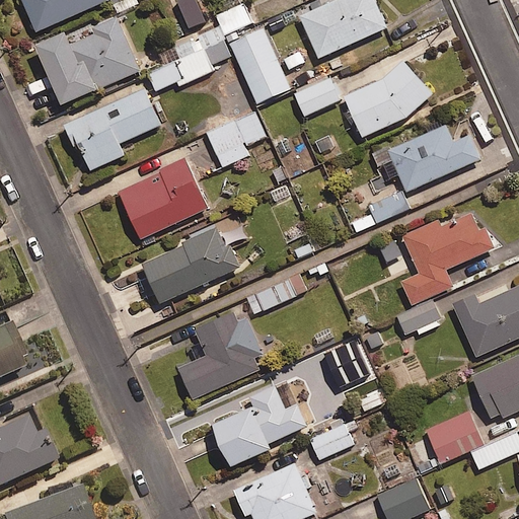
[(19,0),(33,29),(99,0),(19,0)]
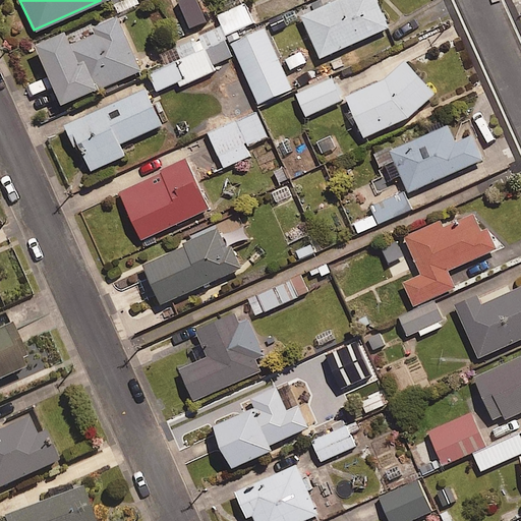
[(221,30),(226,41),(258,26),(246,0),(232,0),(212,9),(221,30)]
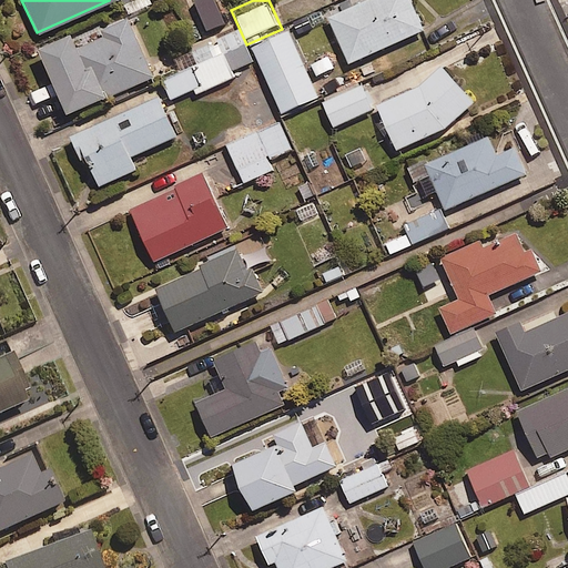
[(422,28),(408,0),(358,0),(326,16),(347,61),(422,28)]
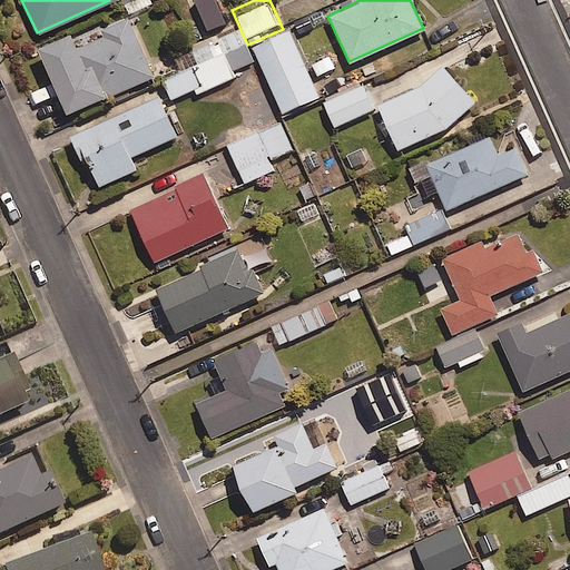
[(154,76),(126,15),(97,28),(100,35),(74,47),(67,31),(33,46),(64,111),(102,95),(104,98),(154,76)]
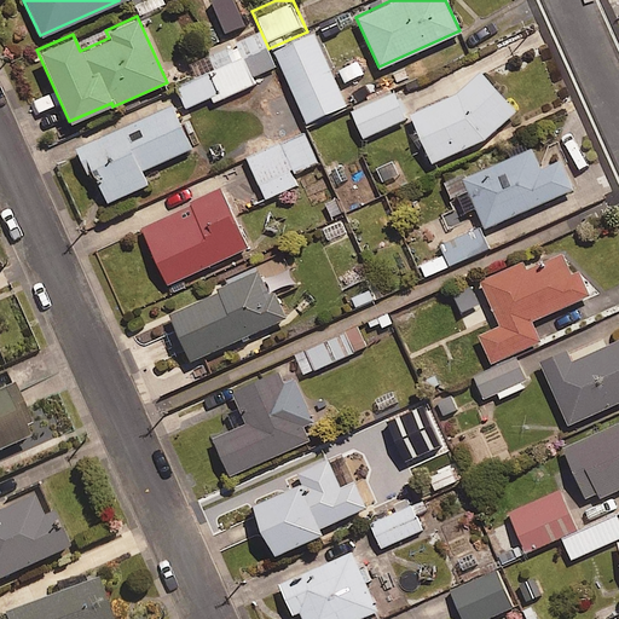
[(347,105),(317,34),(278,51),(310,122),(347,105)]
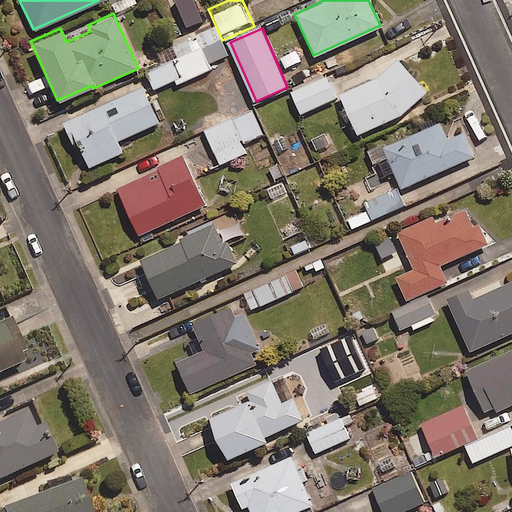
[(222,40),(217,29),(144,62),(156,89),(176,80),(178,85),(212,69),(209,64),(229,55),(222,40)]
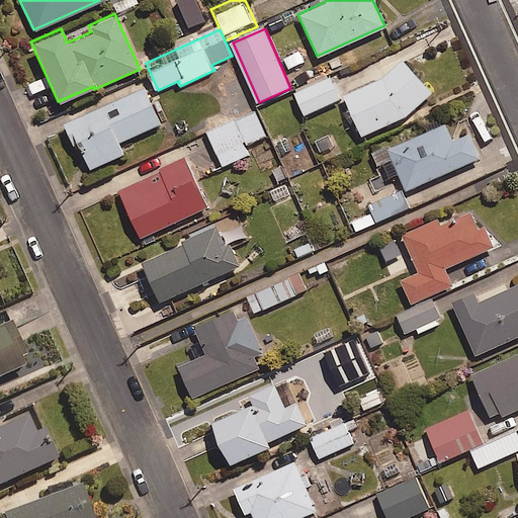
[(305,48),(283,58),(289,72),(311,62),(305,48)]
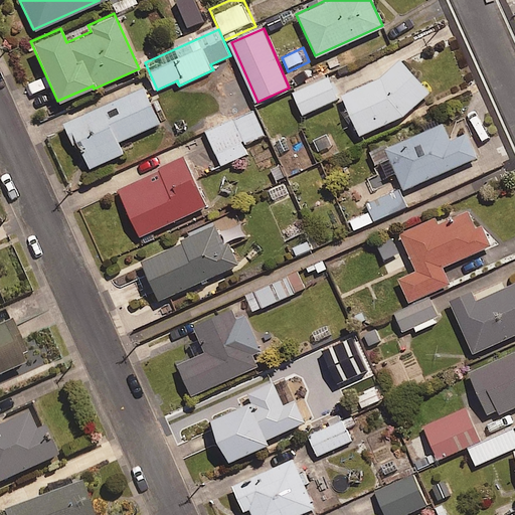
[(427,92),(398,58),(378,75),(339,94),(358,135),(402,115),(427,92)]
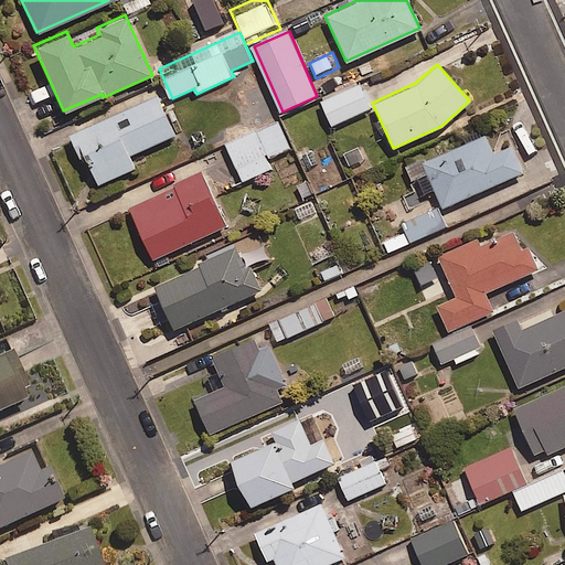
[(355,78),(350,67),(327,77),(332,89),(355,78)]
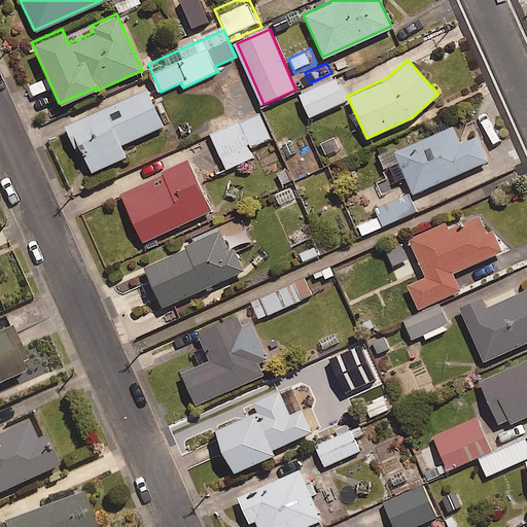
[(347,101),(337,77),(301,94),(312,117),(347,101)]
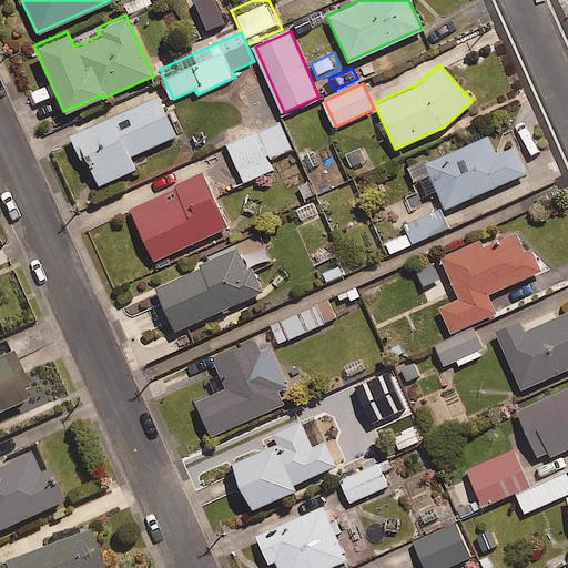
[(174,135),(156,95),(69,135),(79,158),(82,156),(95,186),(135,169),(130,155),(174,135)]
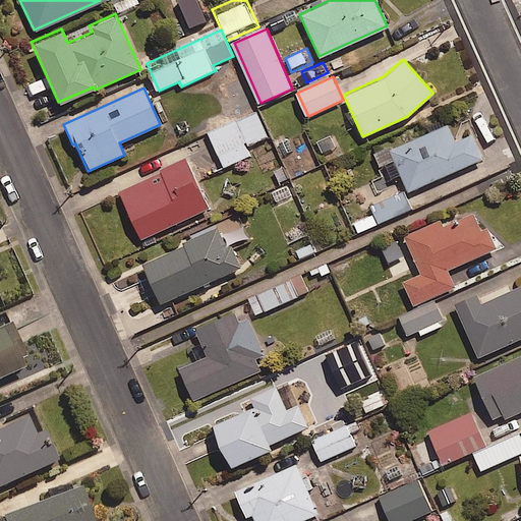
[(269,136),(258,113),(211,134),(226,167),(251,156),(247,147),(269,136)]
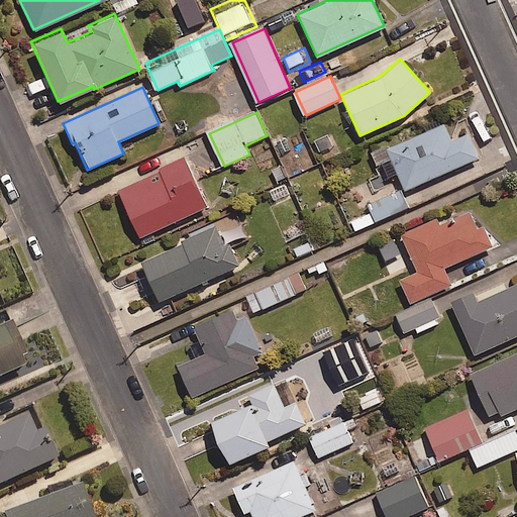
[(477,157),(466,132),(450,139),(442,122),(385,148),(403,190),(477,157)]
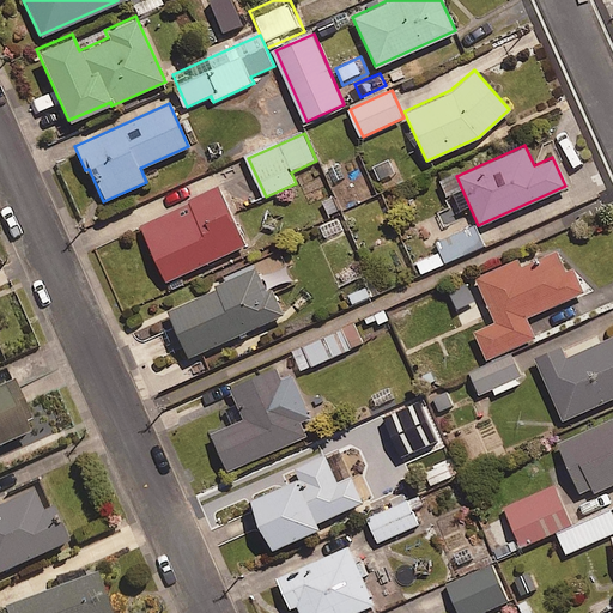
[(376,194),(358,156),(337,165),(353,205),(376,194)]
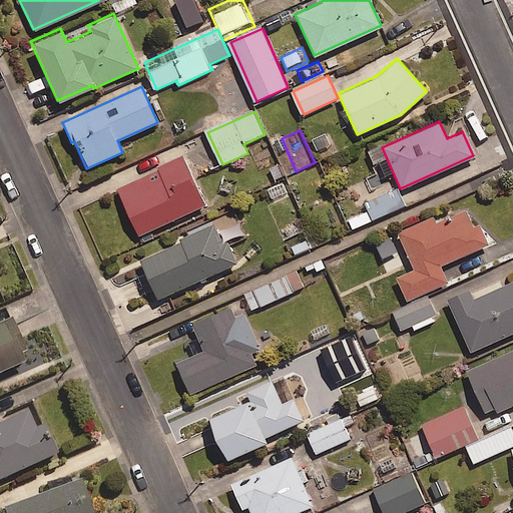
[(203,203),(180,155),(114,186),(137,235),(203,203)]
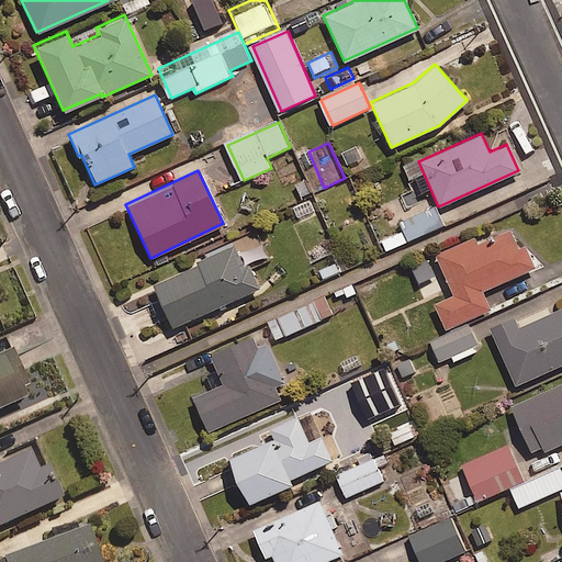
[(448,224),(440,205),(379,233),(388,251),(448,224)]
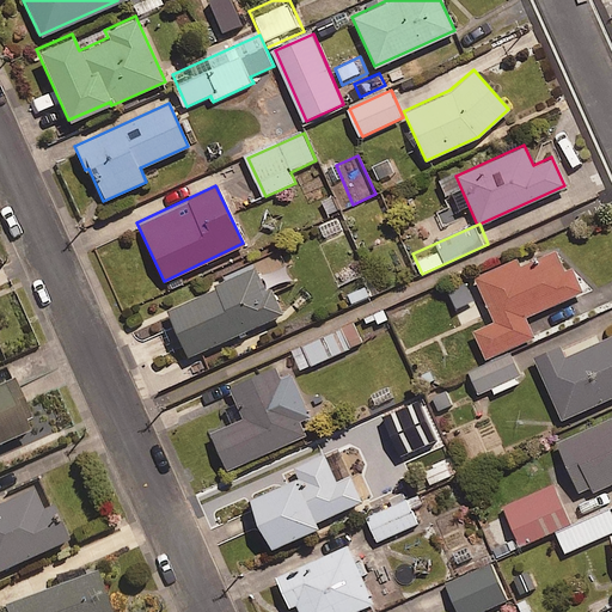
[(563,270),(554,250),(519,265),(514,257),(472,276),(493,320),(471,330),(484,359),(534,336),(525,317),(582,291),(570,267),(563,270)]
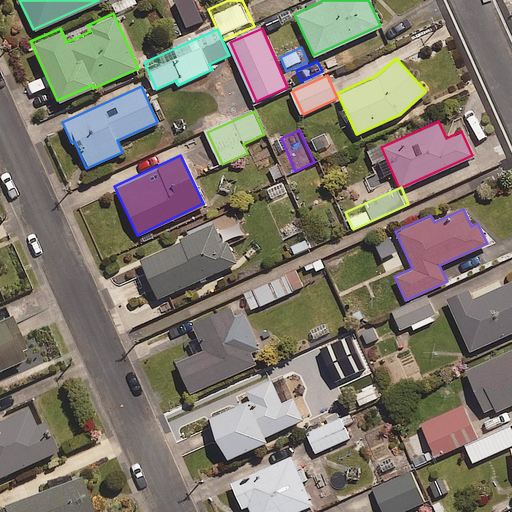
[(220,242),(211,222),(177,237),(178,240),(138,258),(155,297),(235,261),(225,239),(220,242)]
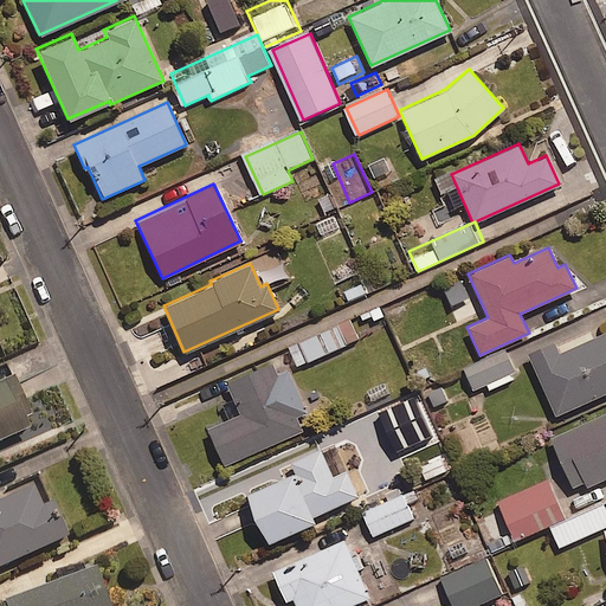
[(360,339),(349,317),(288,346),(297,367),(360,339)]
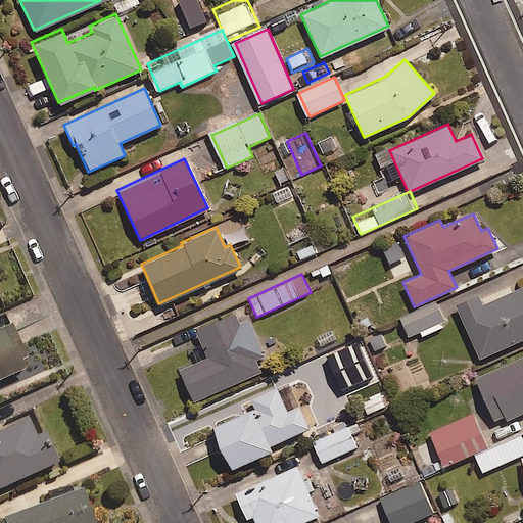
[(522,337),(522,284),(481,304),(477,294),(455,304),(479,358),(522,337)]
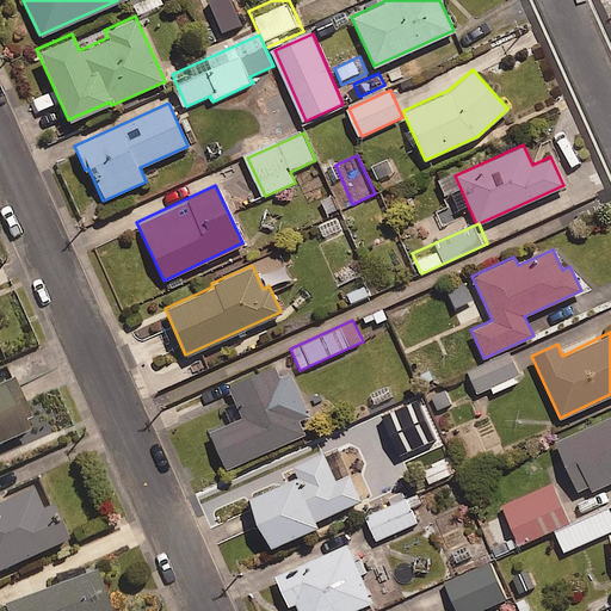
[(523,382),(511,355),(471,371),(482,399),(523,382)]
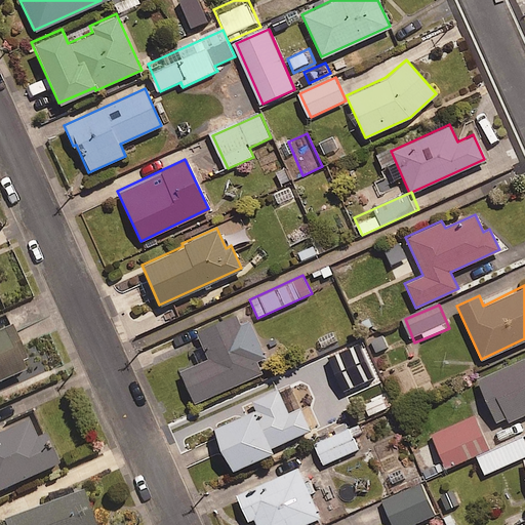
[(239,324),(235,314),(195,331),(206,358),(178,370),(193,402),(260,372),(255,360),(264,357),(247,320),(239,324)]
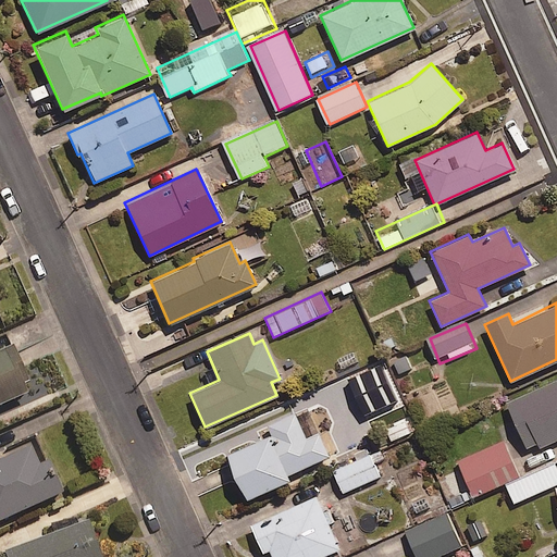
[(23,381),(7,344),(0,346),(0,401),(22,392),(19,383),(23,381)]
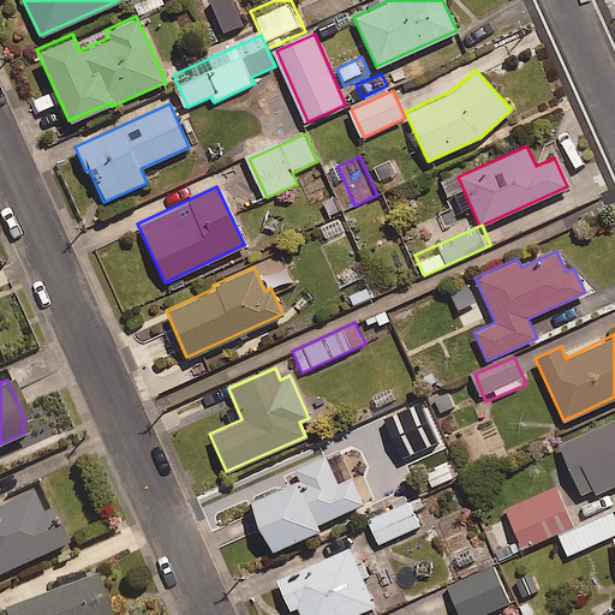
[(447,389),(431,398),(442,418),(458,410),(447,389)]
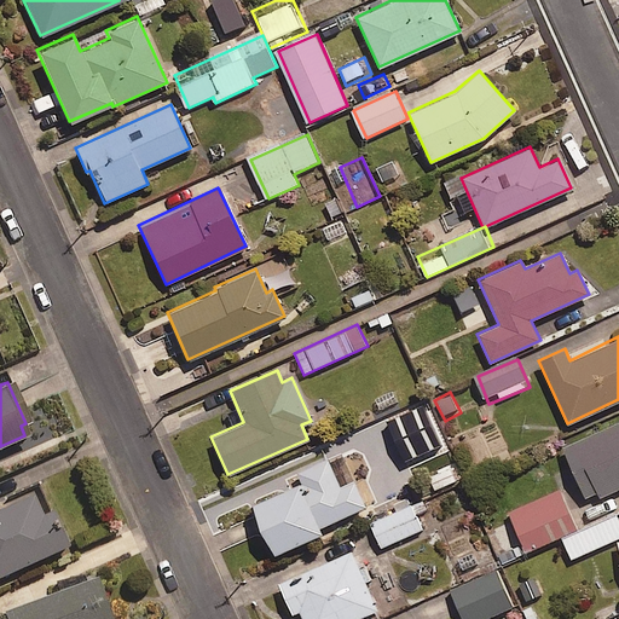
[(618,420),(560,446),(583,497),(596,491),(599,497),(618,486),(618,420)]
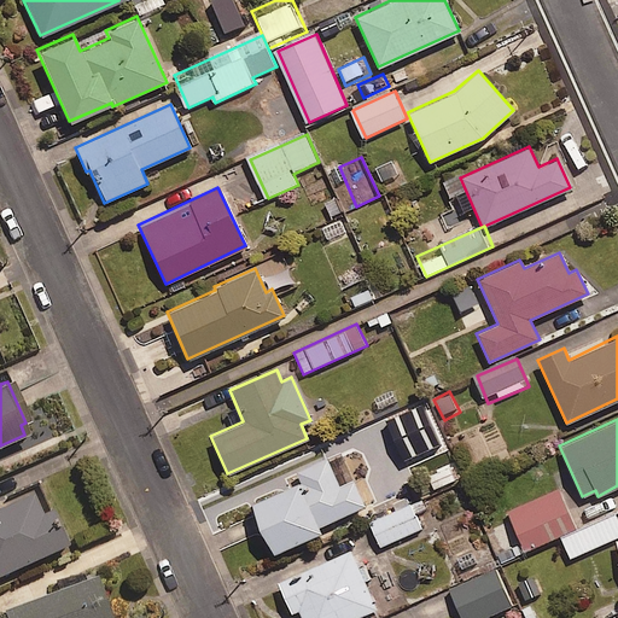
[(298,481),(249,503),(272,553),(319,531),(316,526),(363,505),(351,478),(339,484),(326,456),(293,471),(298,481)]
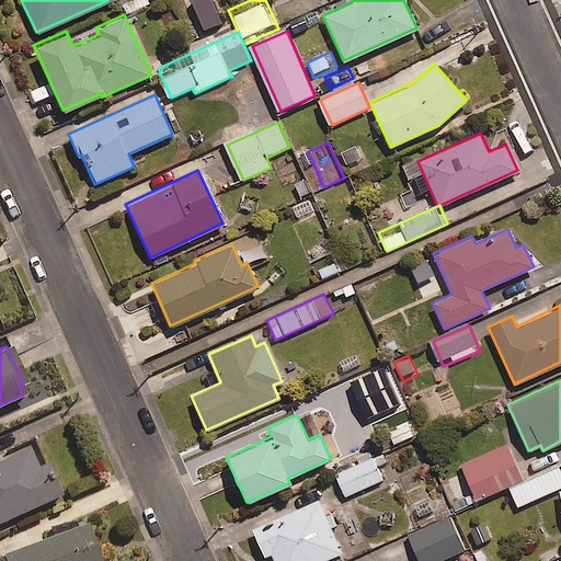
[(0,522),(58,495),(44,464),(33,468),(24,448),(0,459),(0,522)]
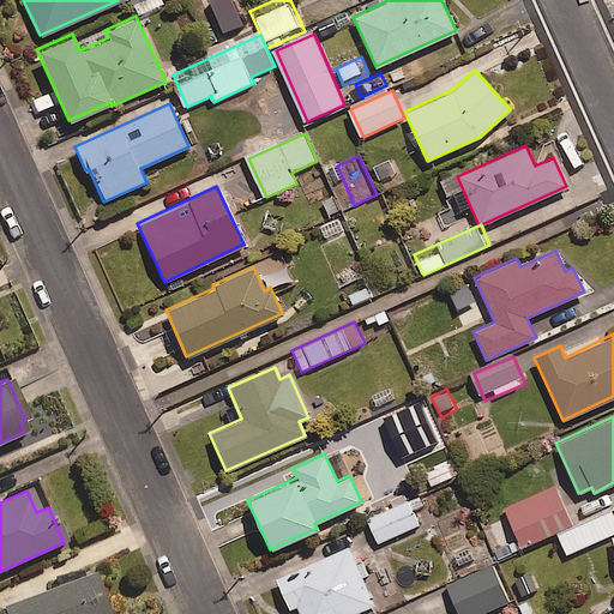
[(420,525),(407,494),(391,500),(395,509),(369,519),(380,543),(420,525)]
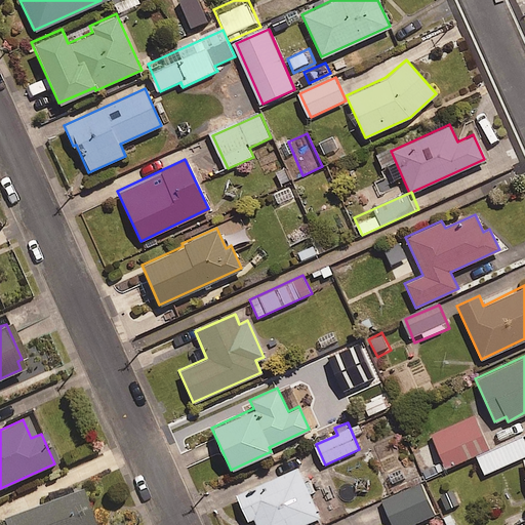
[(301,524),(320,517),(296,467),(235,495),(247,522),(252,519),(254,524),(301,524)]
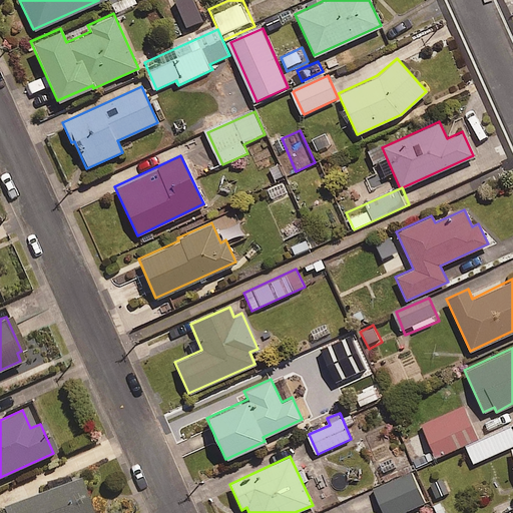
[(405,512),(427,503),(414,472),(376,489),(387,512),(405,512)]
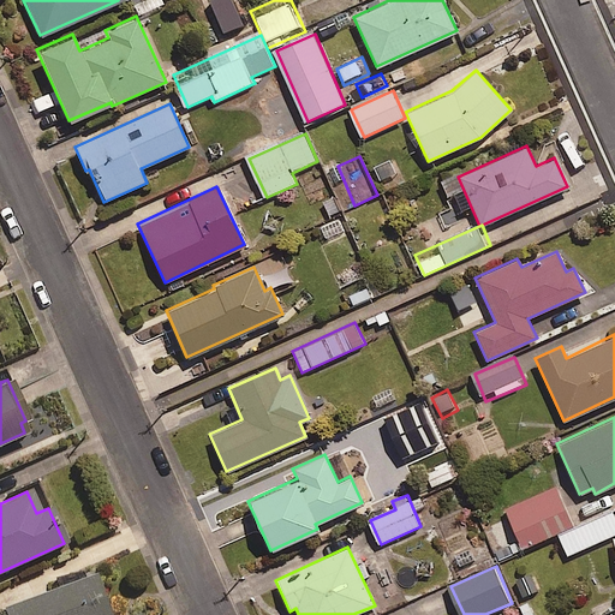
[(107,614),(93,574),(0,608),(0,609),(1,614),(107,614)]
